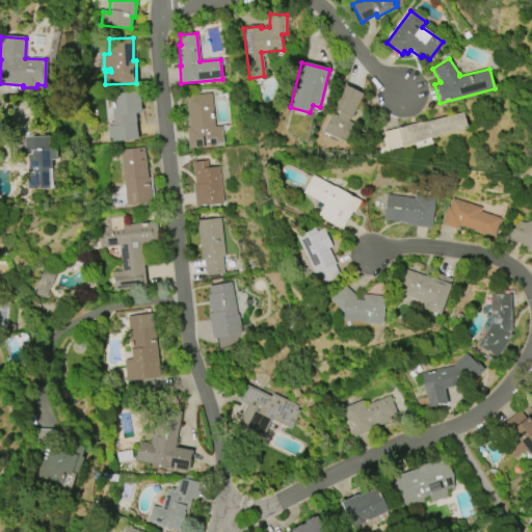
[(362,94),(351,117),(350,116),(348,122),(358,127),(350,144),(322,132),(331,113),(337,115),(339,111),(334,108),(344,85),(362,94)]
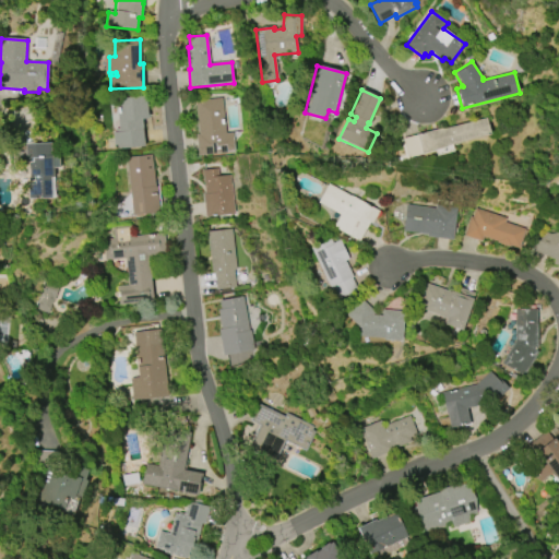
[(116,99),(145,96),(149,119),(141,120),(144,146),(117,150),(117,145),(114,145),(113,132),(116,132),(115,129),(119,129),(116,99)]
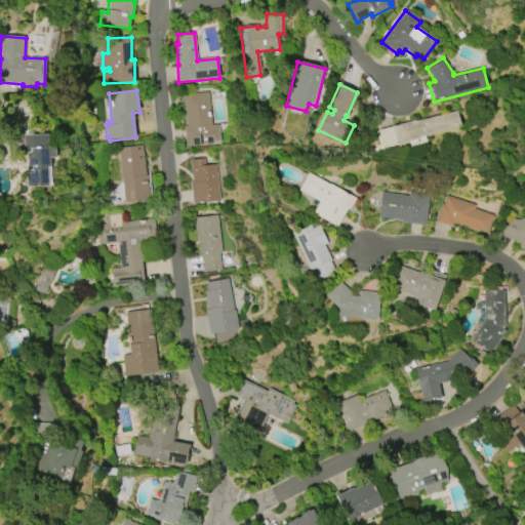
[(220,142),(186,146),(184,126),(187,126),(183,95),(208,92),(211,125),(218,124),(220,142)]
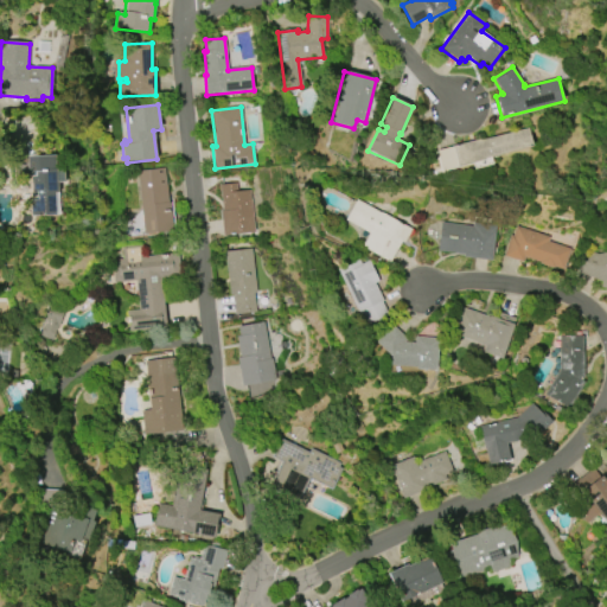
[(528,128),(532,147),(485,159),(485,160),(442,171),(436,151),(528,128)]
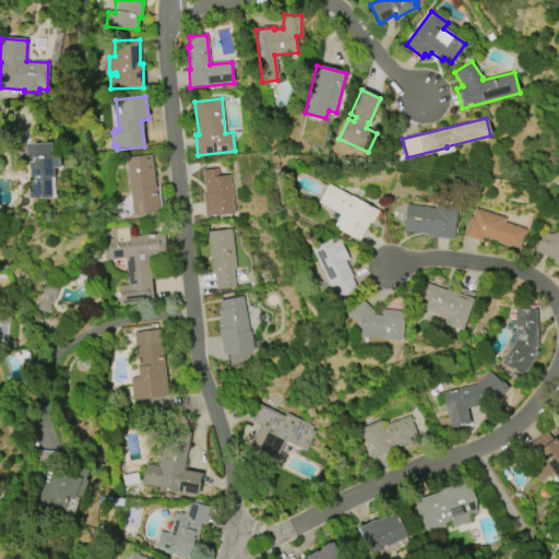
[(51,198),(30,199),(28,185),(35,183),(35,181),(30,181),(30,163),(14,164),(13,145),(50,143),(51,156),(60,156),(60,168),(54,168),(54,177),(50,177),(51,198)]
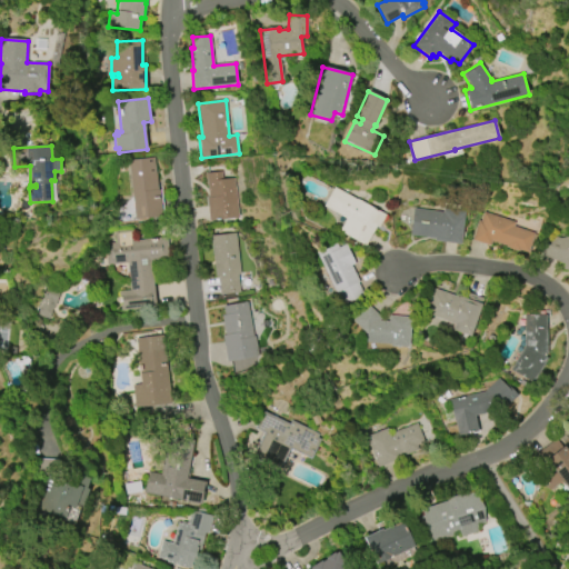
[(135,219),(128,160),(153,158),(158,190),(159,190),(162,216),(135,219)]
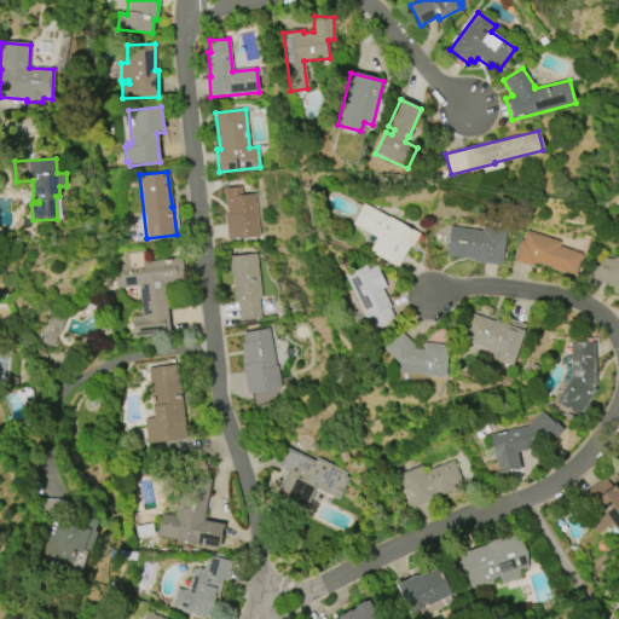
[(255,194),(260,236),(227,241),(224,214),(227,214),(224,187),(241,185),(242,196),(255,194)]
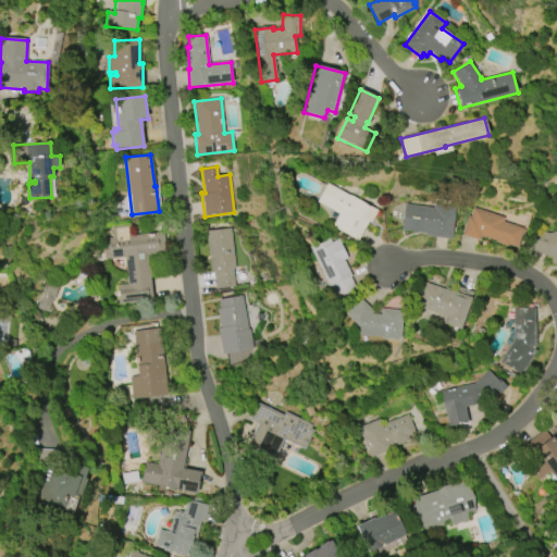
[(338,213),(317,201),(327,183),(378,211),(370,223),(368,221),(358,240),(332,225),(338,213)]
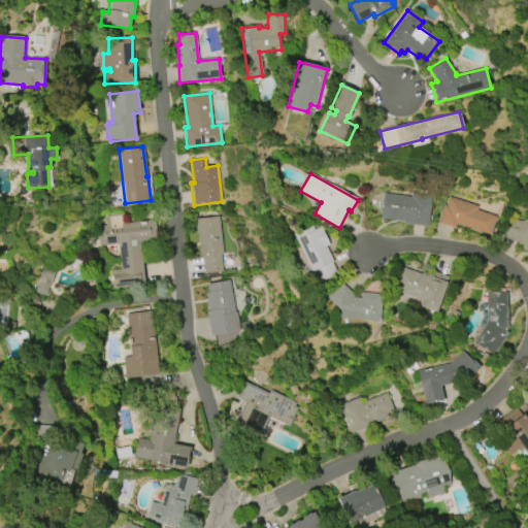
[(431,197),(428,227),(403,224),(403,221),(382,218),(384,193),(410,197),(411,194),(431,197)]
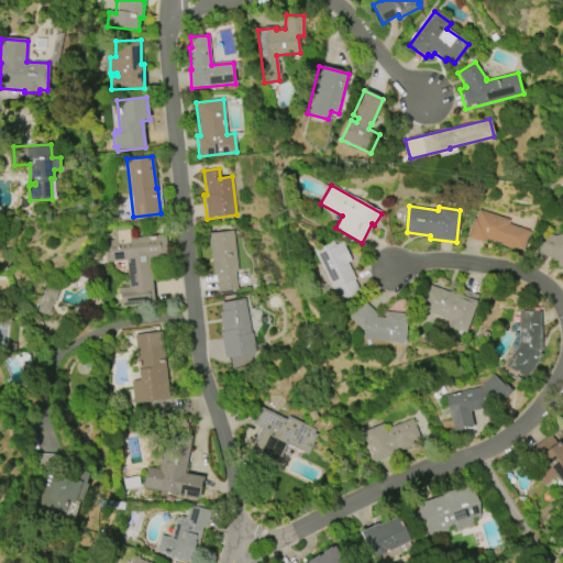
[(479,210),(509,220),(508,223),(529,231),(522,251),(514,247),(514,249),(500,245),(500,243),(486,239),(485,243),(467,238),(474,218),(476,219),(479,210)]
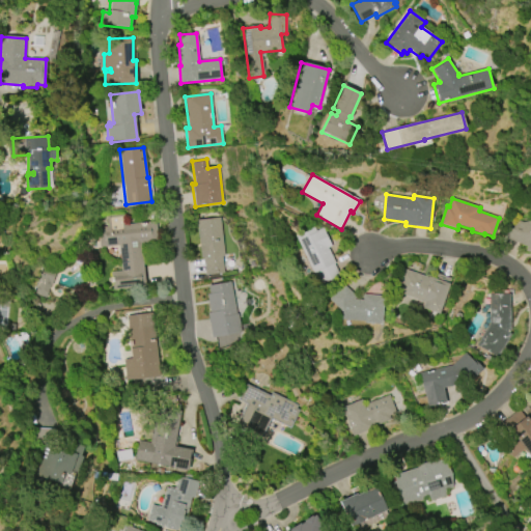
[(126,225),(156,222),(158,242),(141,243),(145,287),(112,290),(111,285),(114,285),(113,277),(111,277),(110,273),(121,272),(118,246),(99,248),(98,228),(107,227),(106,216),(124,214),(126,225)]
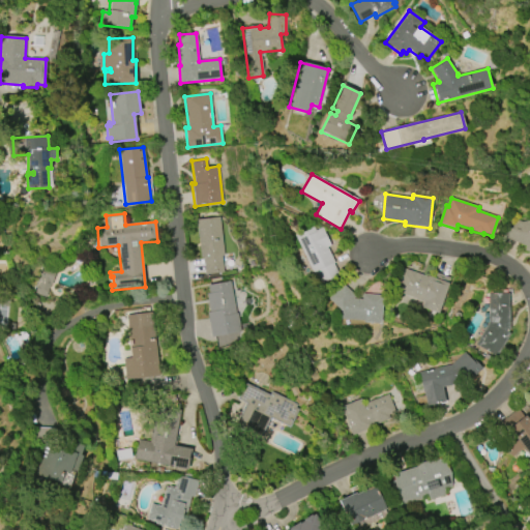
[(219,217),(224,256),(221,256),(223,273),(204,275),(202,259),(200,259),(196,221),(219,217)]
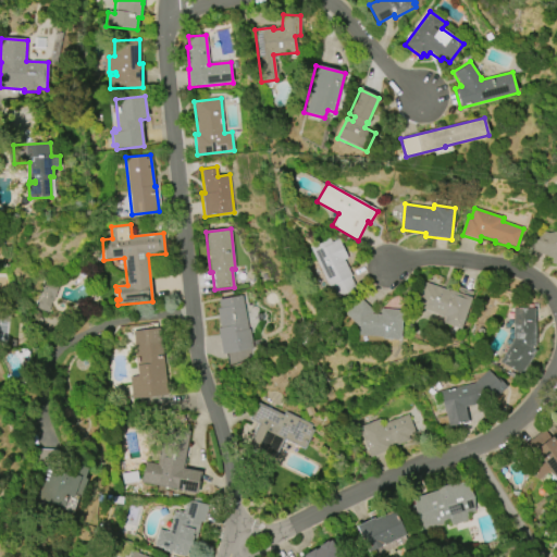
[(556,265),(551,263),(553,258),(530,250),(537,229),(549,233),(556,231),(556,265)]
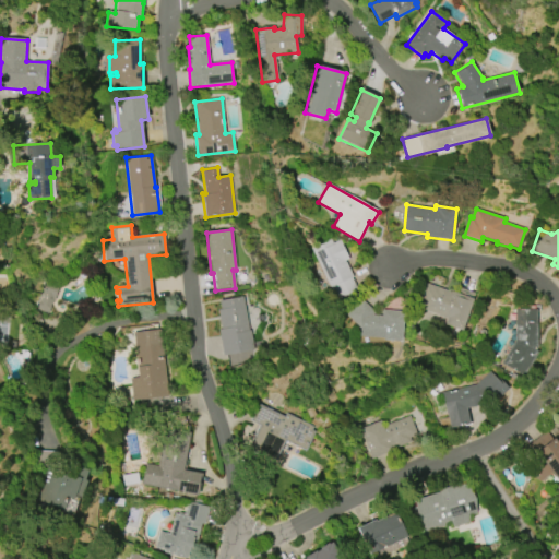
[(330,288),(311,248),(331,239),(333,244),(340,240),(349,259),(345,261),(353,277),(352,278),(357,290),(339,299),(333,287),(330,288)]
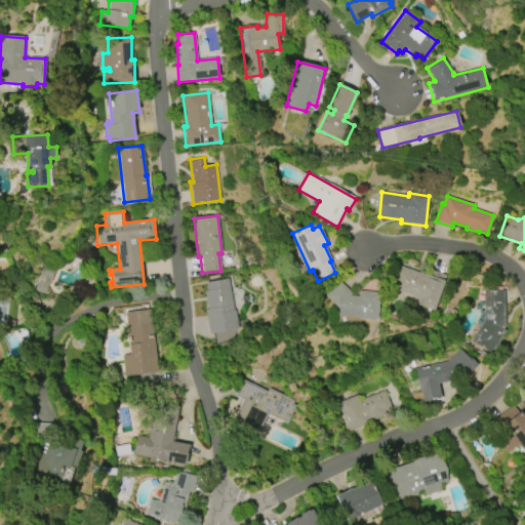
[(54,270),(42,266),(35,290),(46,294),(54,270)]
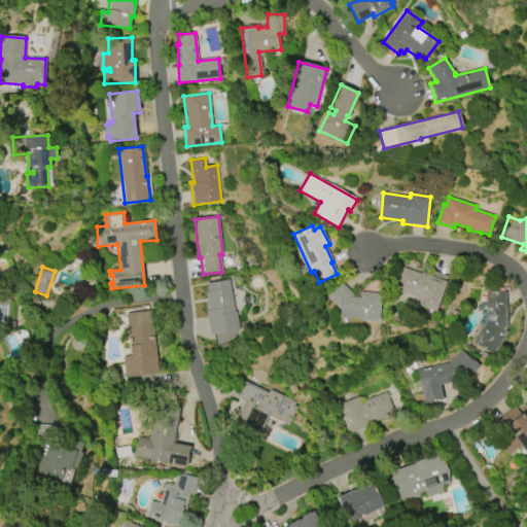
[(400,267),(425,276),(425,275),(428,276),(430,271),(447,276),(445,282),(447,282),(435,312),(419,306),(421,301),(392,290),(400,267)]
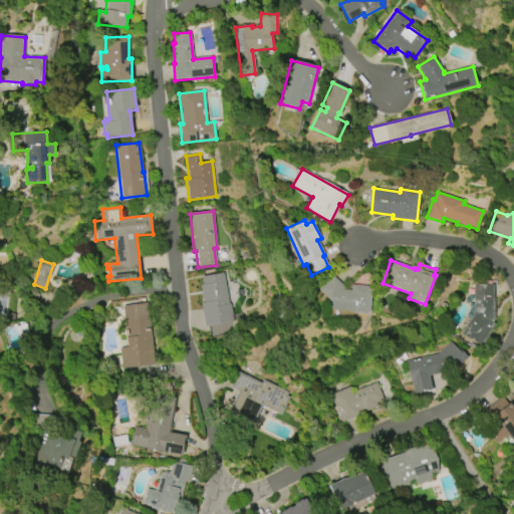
[(230,304),(233,322),(205,327),(201,303),(203,302),(200,285),(203,285),(201,276),(223,272),(228,304),(230,304)]
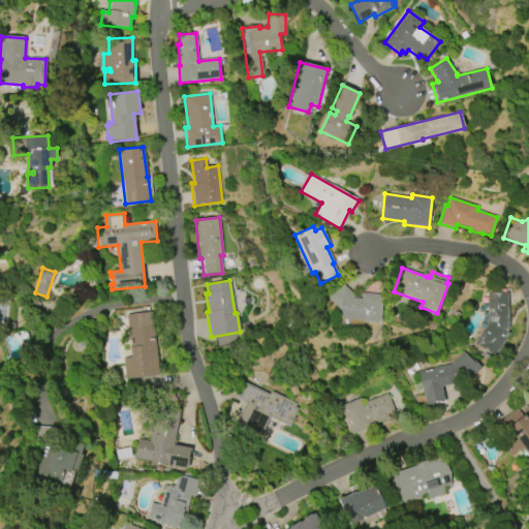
[(363,320),(340,318),(340,311),(328,299),(342,283),(354,296),(352,298),(353,299),(362,300),(362,293),(382,296),(380,323),(363,321),(363,320)]
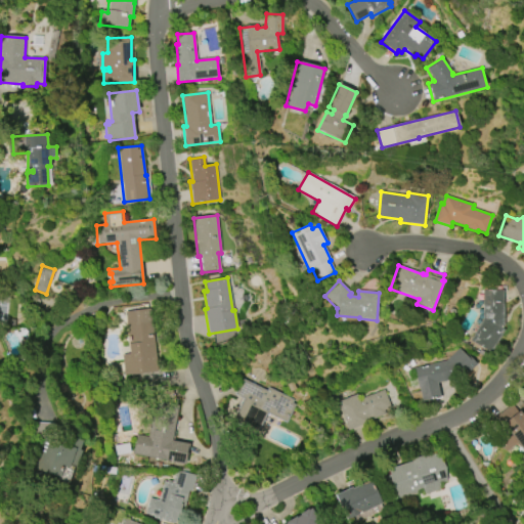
[(471,341),(483,318),(483,292),(503,291),(504,324),(501,329),(505,330),(491,352),(471,341)]
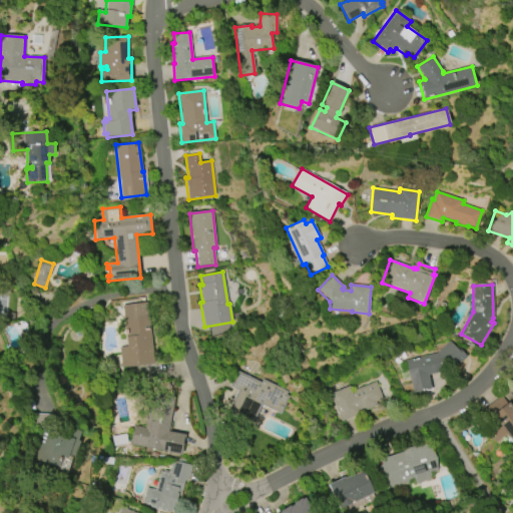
[(122,305),(148,302),(155,365),(121,368),(119,348),(126,347),(122,305)]
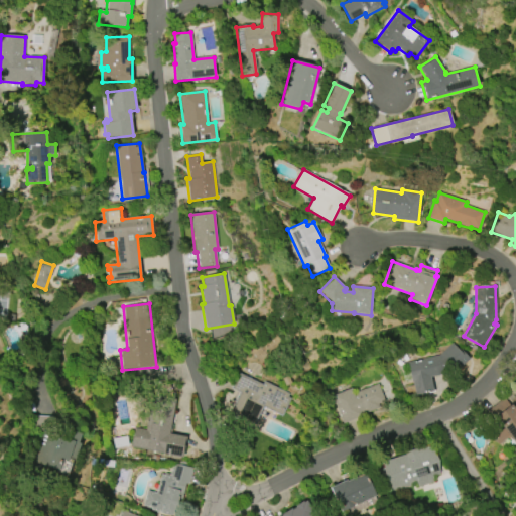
[(214,337),(233,336),(233,326),(214,327),(214,337)]
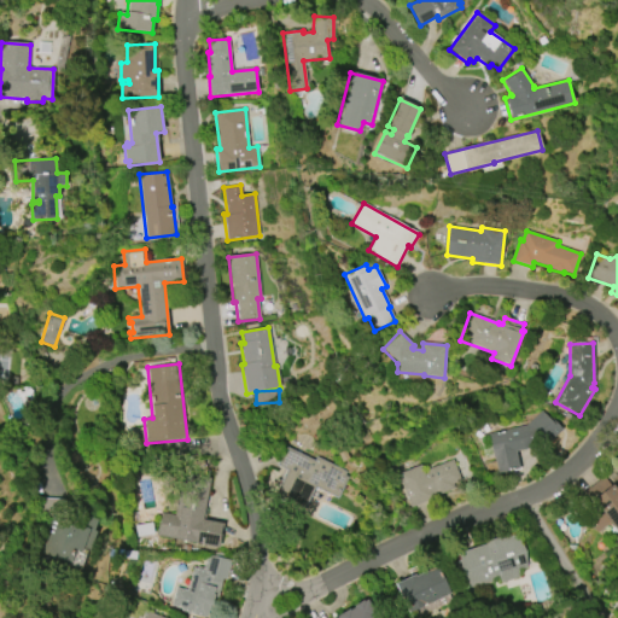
[(488,435),(526,426),(541,412),(549,420),(552,418),(563,430),(541,447),(514,452),(518,470),(497,474),(488,435)]
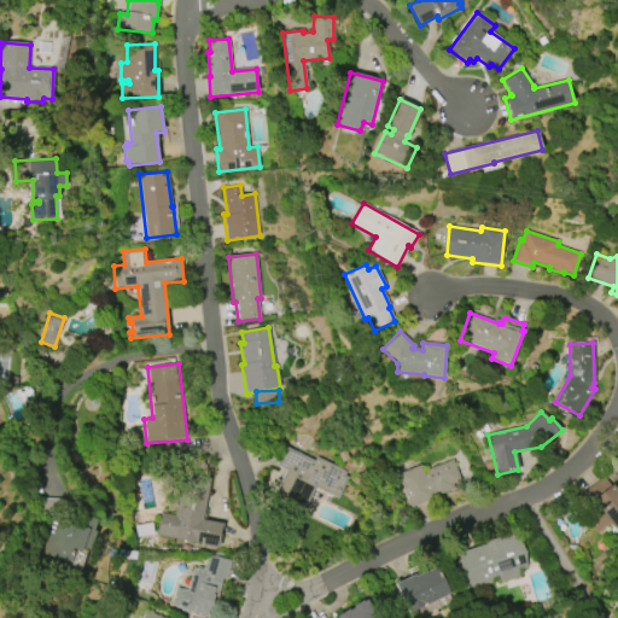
[(286,448),(314,461),(316,456),(345,471),(344,476),(348,477),(337,499),(314,487),(302,513),(274,499),(287,471),(277,466),(286,448)]
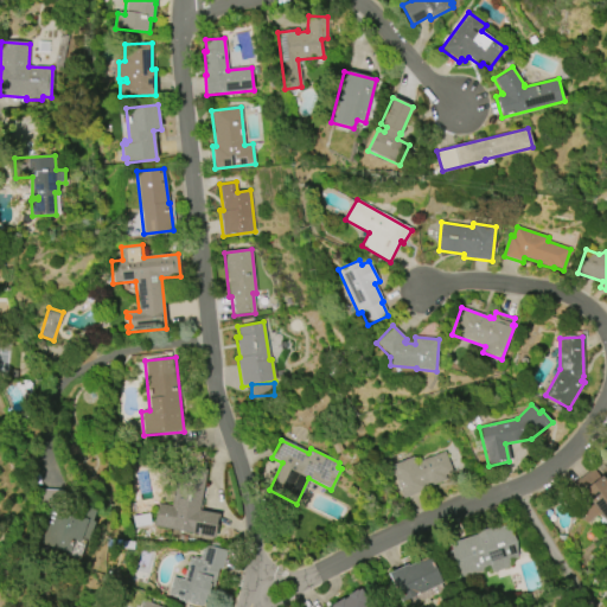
[(390,465),(413,457),(415,462),(445,452),(453,471),(445,474),(446,479),(425,487),(426,490),(403,498),(390,465)]
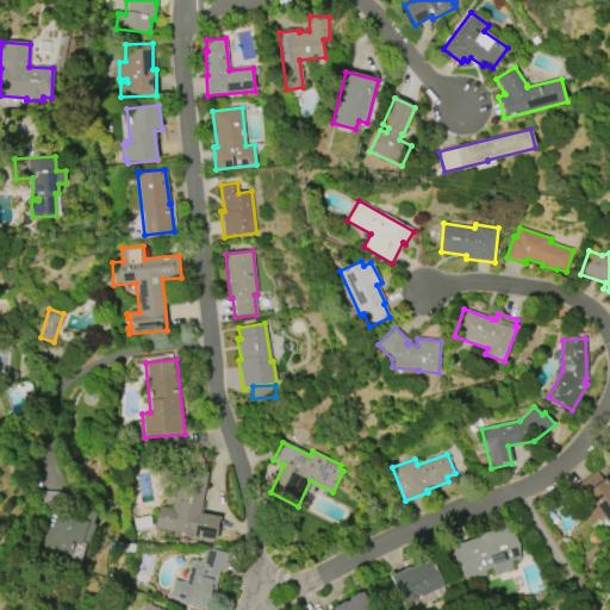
[(217,541),(154,529),(159,506),(172,509),(180,467),(207,472),(200,512),(221,516),(217,541)]
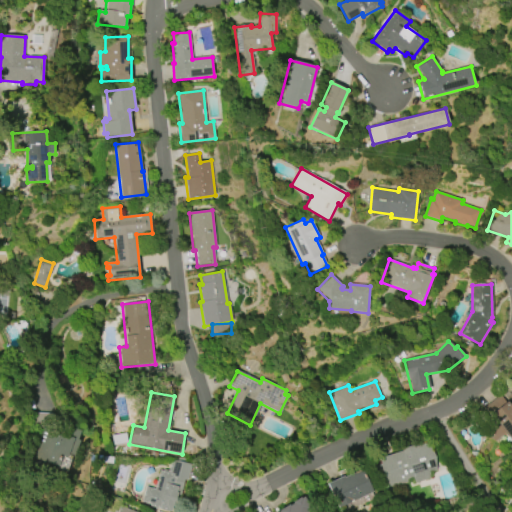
[(485,407),(500,395),(506,403),(507,402),(511,408),(511,440),(511,441),(505,433),(495,441),(482,426),(493,417),(485,407)]
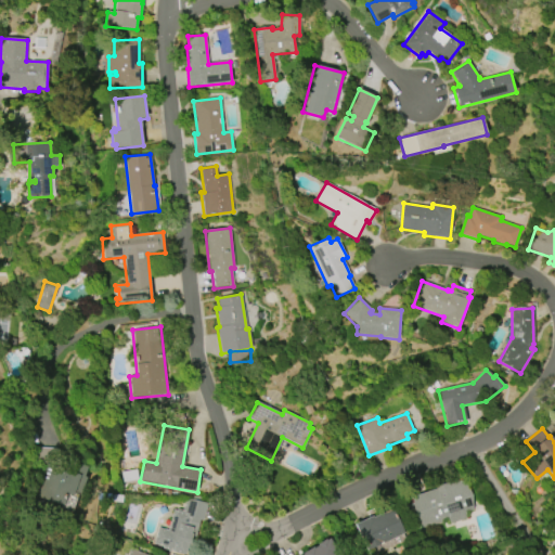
[(77,464),(87,467),(85,476),(87,477),(81,493),(74,490),(72,495),(67,493),(63,506),(39,498),(40,495),(35,493),(47,462),(74,472),(77,464)]
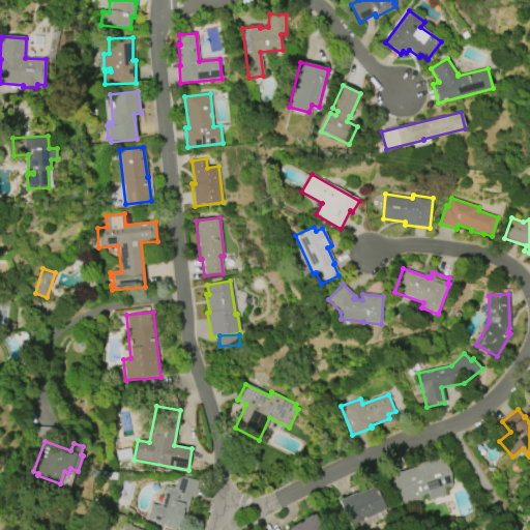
[(421,499),(403,504),(393,474),(417,467),(416,465),(428,461),(428,463),(443,459),(450,473),(451,487),(444,490),(445,495),(430,500),(428,495),(420,497),(421,499)]
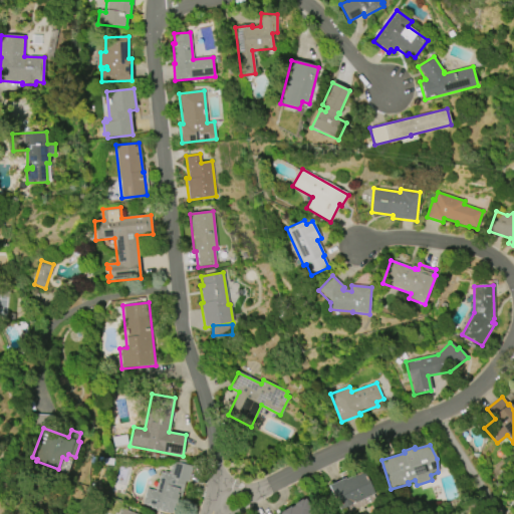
[(160,472),(163,472),(164,471),(168,472),(172,460),(193,466),(188,483),(185,482),(181,496),(178,496),(175,507),(172,507),(170,513),(150,508),(150,506),(141,504),(145,488),(155,491),(160,472)]
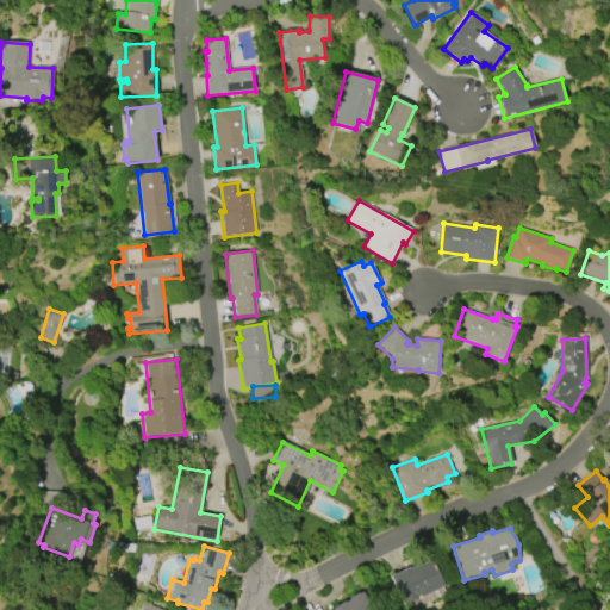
[(444,586),(404,604),(391,577),(410,567),(410,568),(431,559),(444,586)]
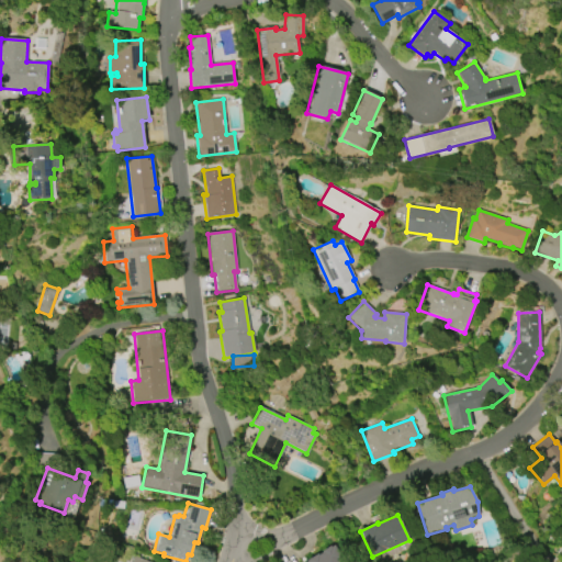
[(341,561),(338,548),(301,559),(302,561),(341,561)]
